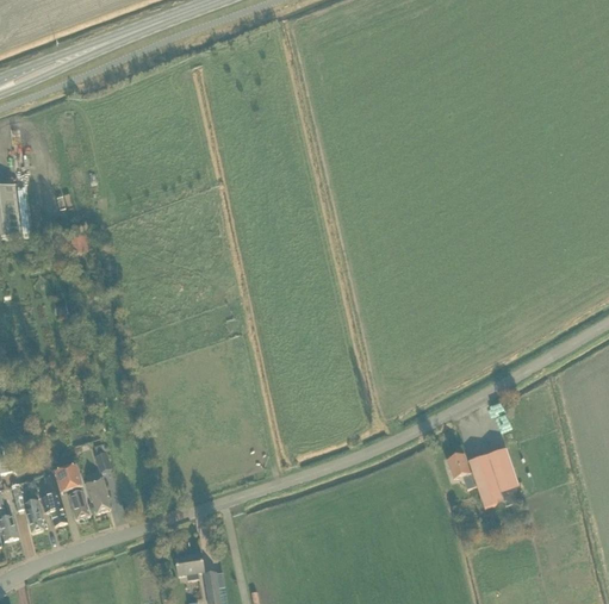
[(0,236),(20,235),(14,186),(0,187),(0,236)]
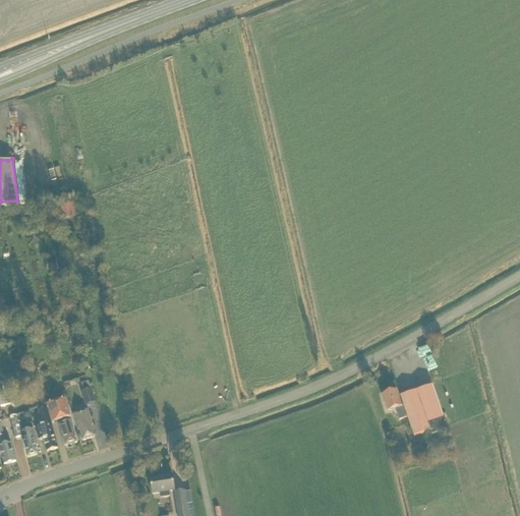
[(47,267),(57,265),(55,254),(45,256),(47,267)]
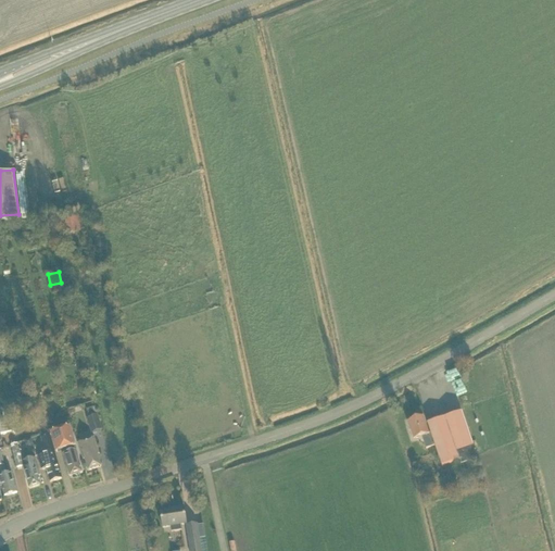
[(472,442),(461,408),(426,420),(429,429),(428,429),(421,412),(406,417),(412,436),(420,433),(425,445),(433,442),(440,462),(457,456),(459,461),(476,455),(471,442),(472,442)]
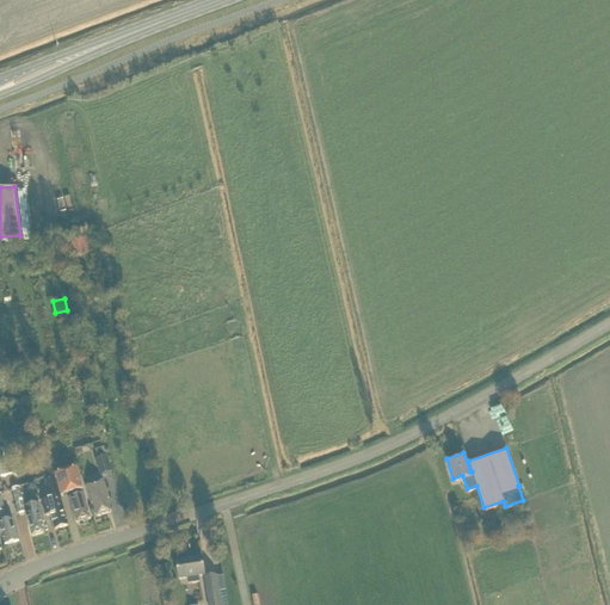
[(99,471),(111,468),(106,451),(94,456),(99,471)]
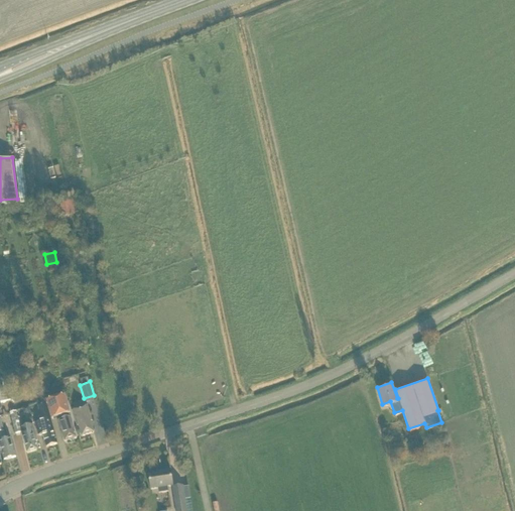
[(0,404),(1,404),(0,400),(13,397),(10,386),(0,388),(0,404)]
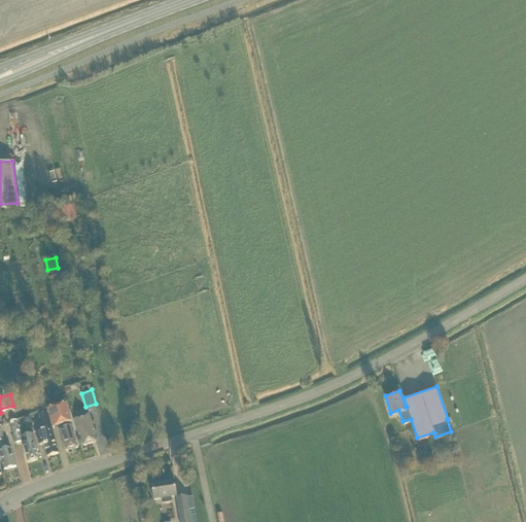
[(71,423),(69,415),(65,401),(46,406),(53,424),(62,422),(63,425),(59,426),(65,448),(69,446),(71,447),(74,446),(75,444),(77,444),(71,423)]
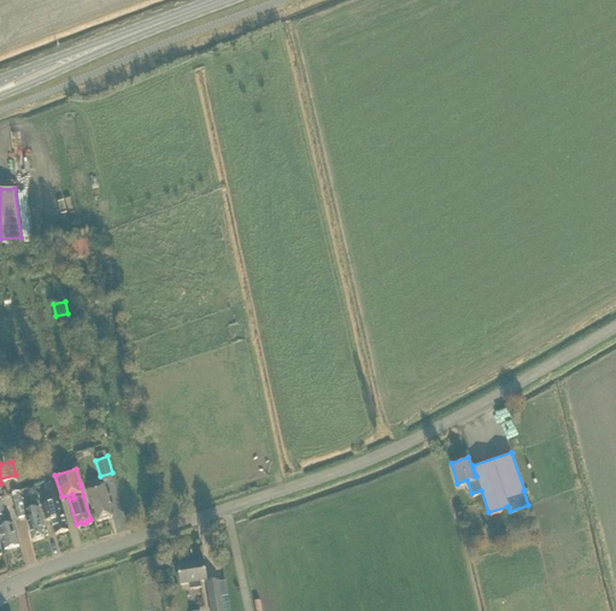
[(68,527),(60,497),(54,479),(56,477),(54,473),(42,476),(44,481),(50,499),(40,501),(45,517),(50,516),(54,530),(68,527)]
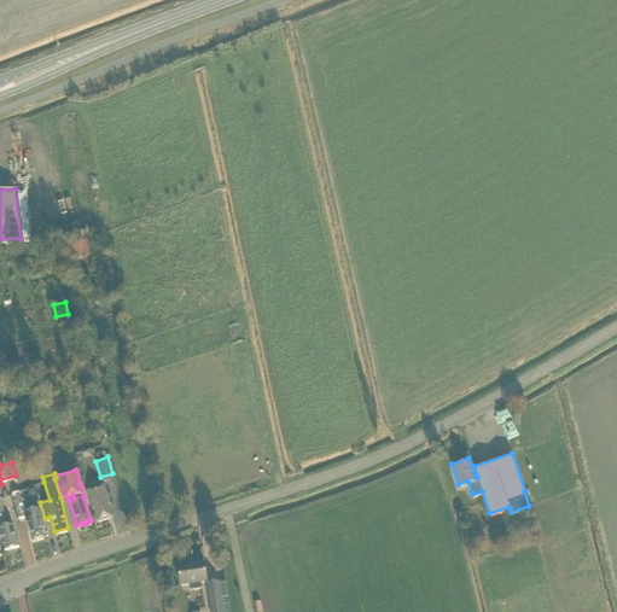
[(111,513),(106,501),(109,500),(103,482),(85,487),(91,506),(93,506),(97,518),(111,513)]
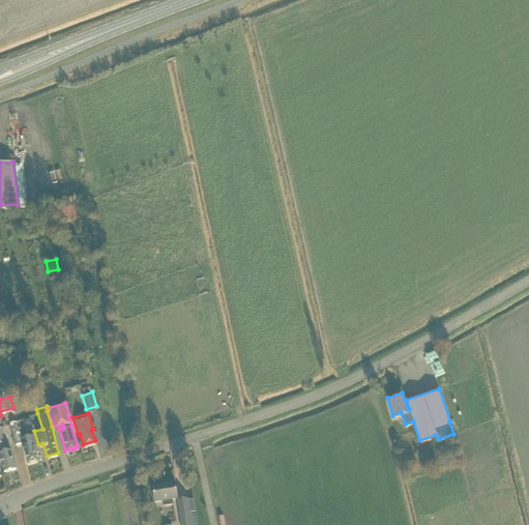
[(15,443),(22,441),(16,418),(9,420),(15,443)]
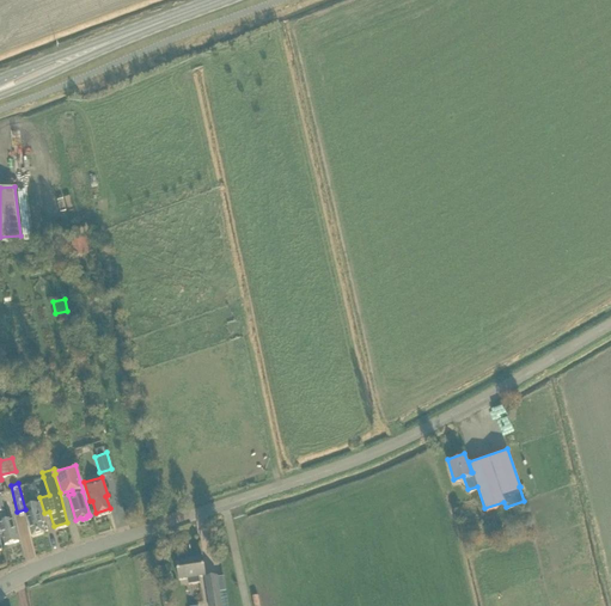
[(5,516),(0,490),(0,531),(1,531),(4,542),(18,538),(11,515),(5,516)]
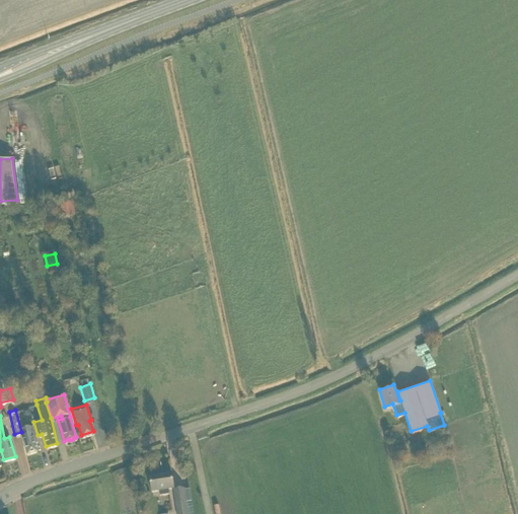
[(25,452),(37,449),(34,441),(37,440),(29,416),(25,417),(27,424),(20,426),(22,432),(20,433),(25,452)]
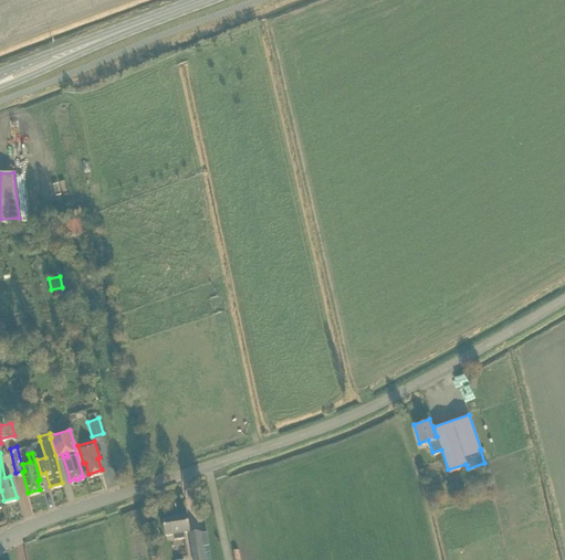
[(185,535),(184,530),(189,529),(186,510),(174,511),(174,514),(161,516),(164,534),(171,531),(173,537),(185,535)]
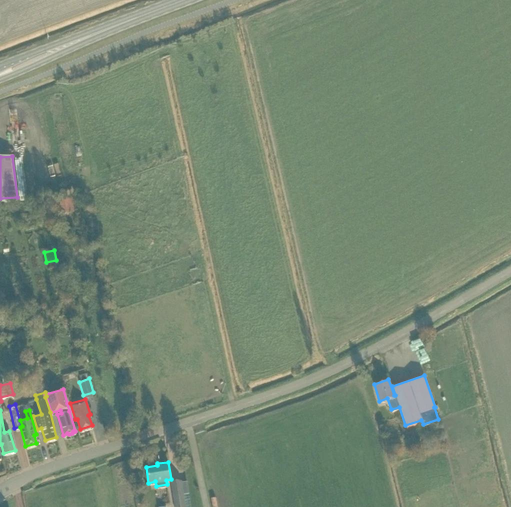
[(188,491),(186,479),(180,480),(180,479),(170,481),(174,506),(184,506),(184,504),(182,492),(188,491)]
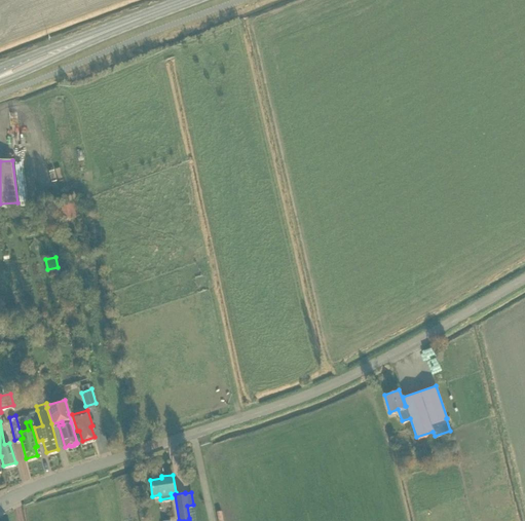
All buildings are outlined.
